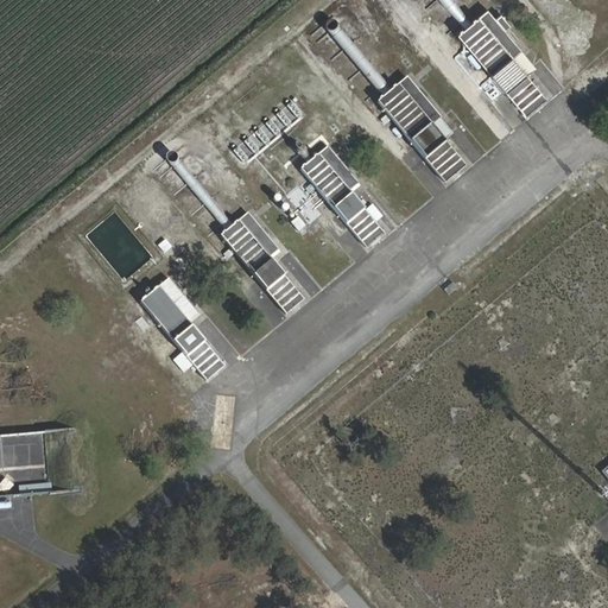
[(519,13),(492,33),(561,116),(577,102),(550,71),(558,61),(519,13)]
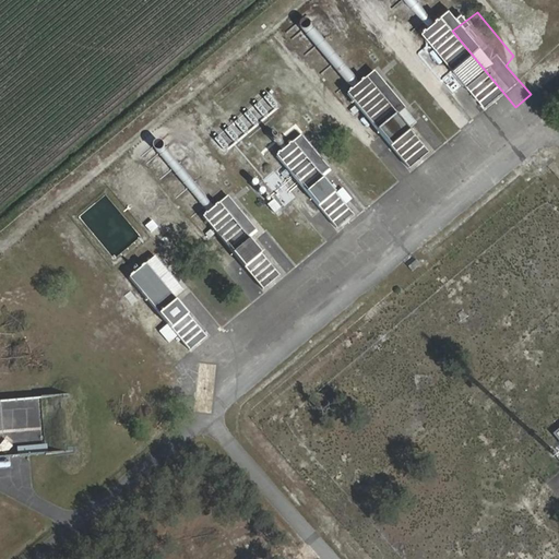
[(305,31),(349,82),(355,76),(311,26),(305,31)]
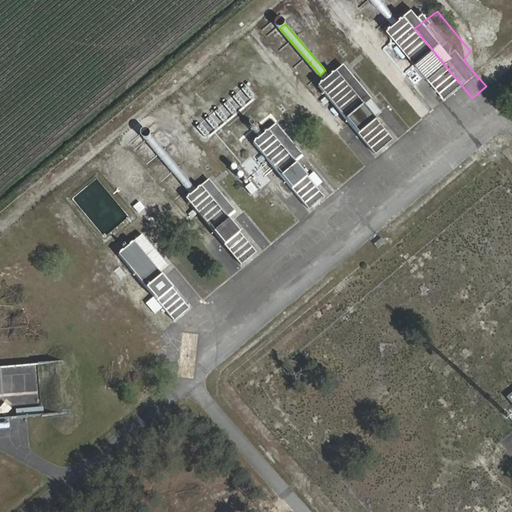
[(401,109),(368,67),(347,85),(404,154),(421,141),(398,114),(401,109)]
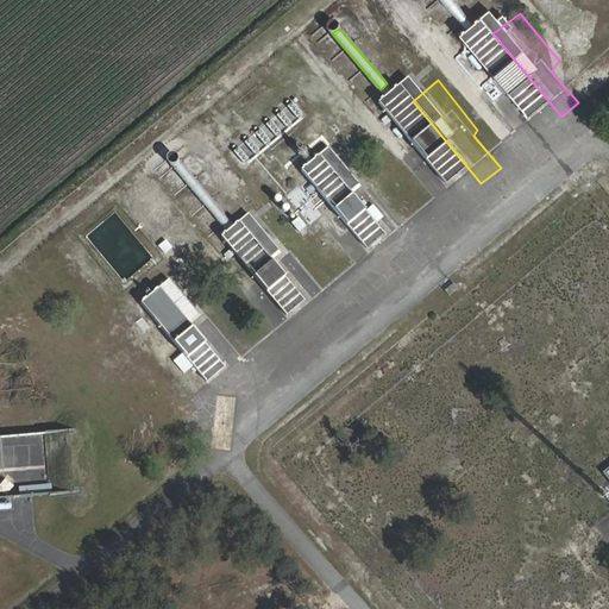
[(402,248),(424,228),(396,200),(402,192),(360,144),(334,167),(394,237),(402,248)]
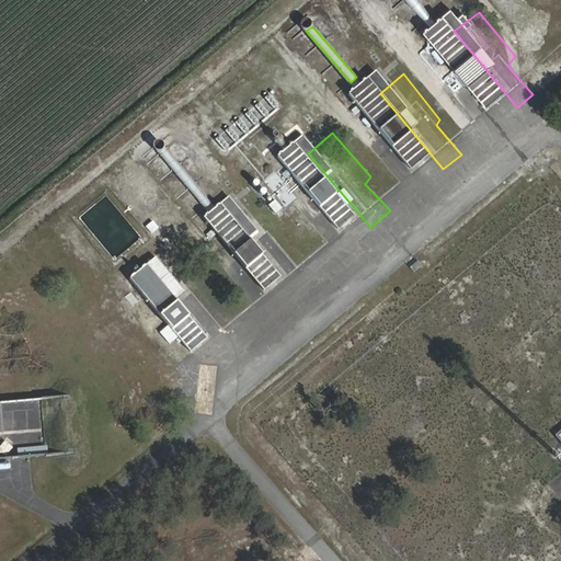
[(295,242),(302,237),(262,192),(240,210),(272,247),(296,275),(305,285),(321,271),(319,268),(295,242)]
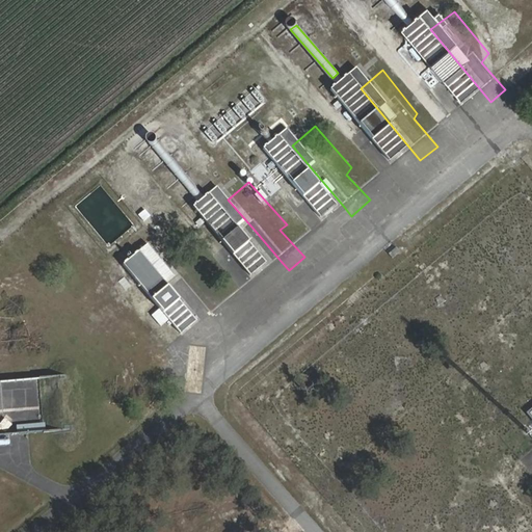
[(143,221),(151,216),(145,209),(137,214),(143,221)]
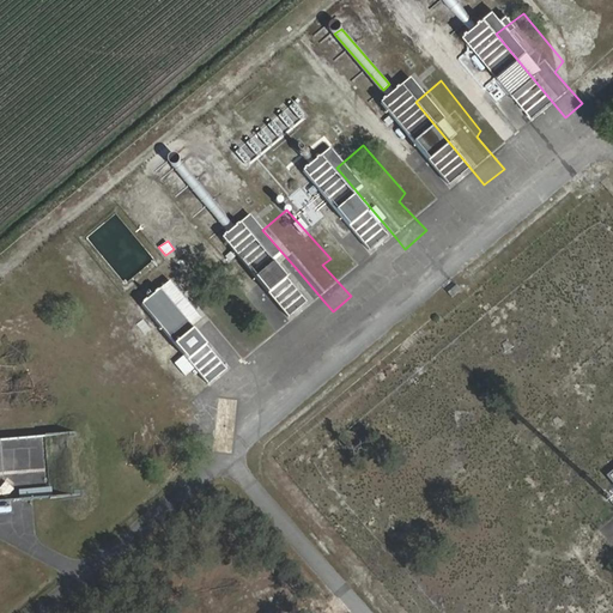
[(192,326),(201,317),(170,279),(140,303),(183,354),(174,363),(184,376),(194,368),(208,386),(228,370),(192,326)]
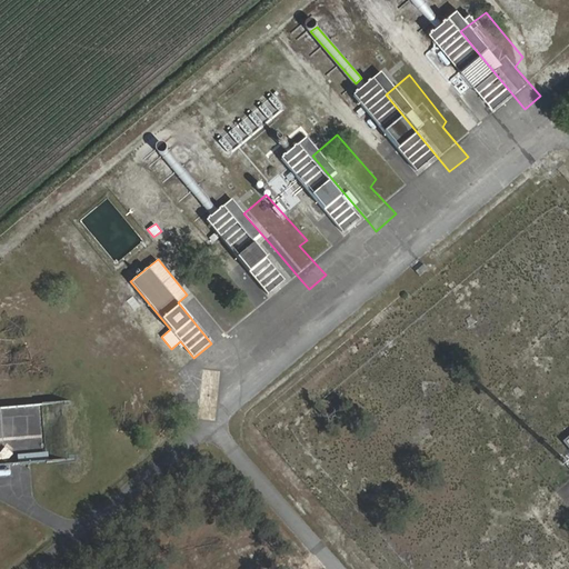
[(40,406),(0,408),(0,457),(30,456),(29,445),(42,445),(40,406)]
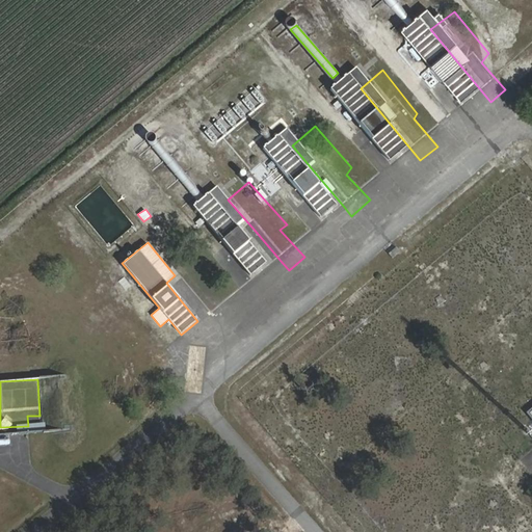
[(8,435),(0,436),(0,446),(9,445),(8,435)]
